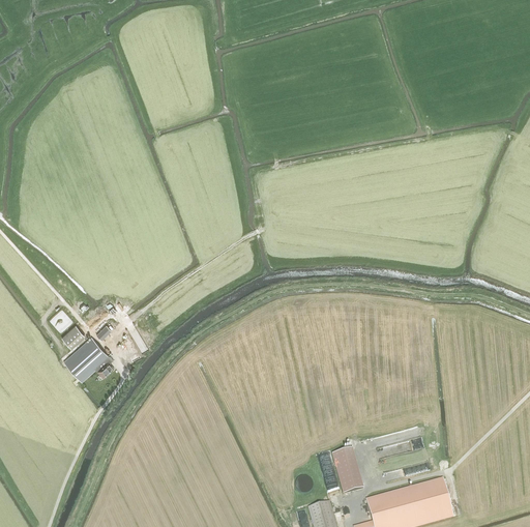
[(86,333),(76,322),(62,334),(71,346),(86,333)]
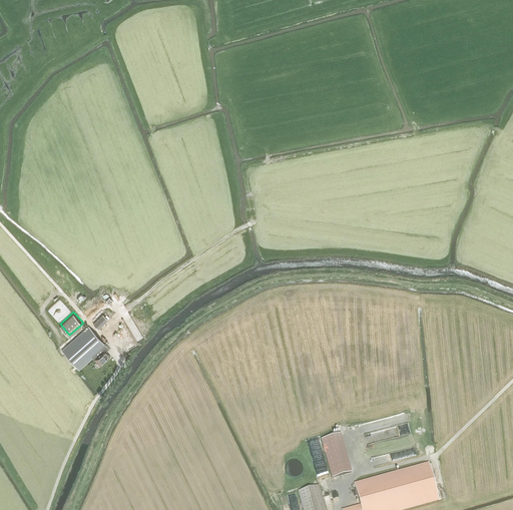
[(98,327),(108,318),(103,313),(93,322),(98,327)]
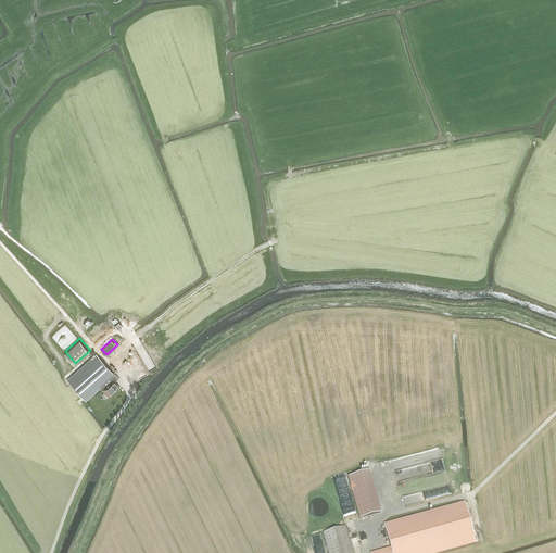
[(109,394),(119,385),(115,379),(118,376),(96,351),(67,377),(86,399),(100,386),(109,394)]
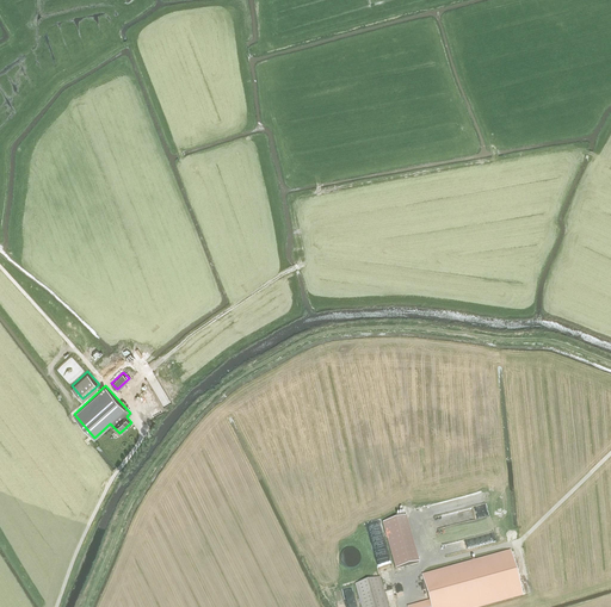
[(164,385),(161,386),(168,402),(172,400),(164,385)]
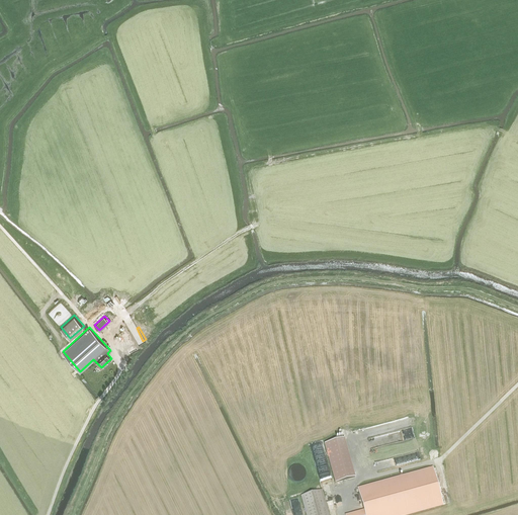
[(368,435),(383,430),(381,421),(365,425),(368,435)]
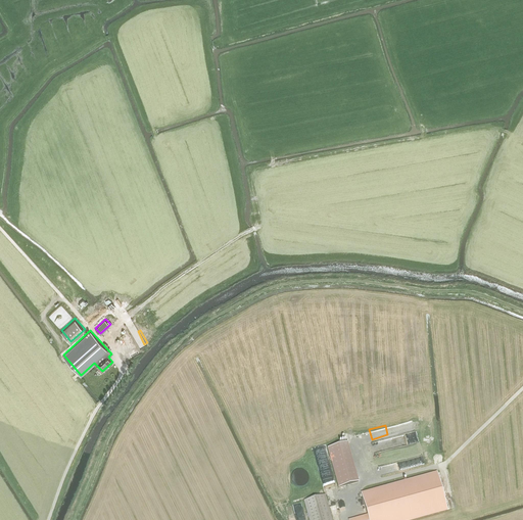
[(347,439),(328,445),(338,484),(359,479),(347,439)]
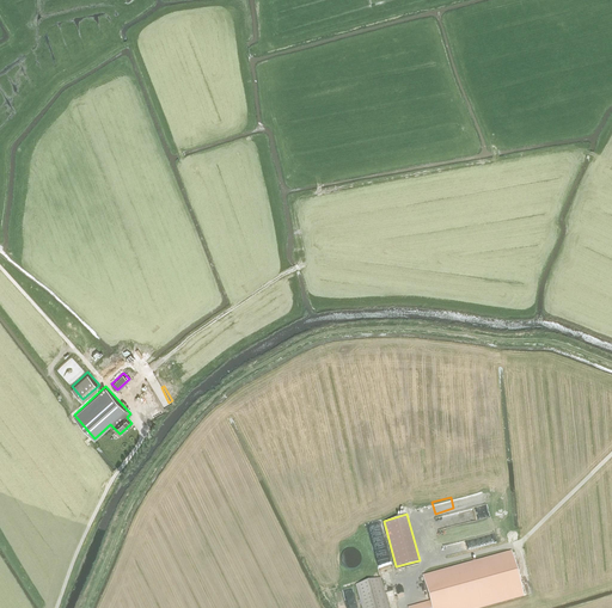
[(458,548),(497,539),(495,528),(456,538),(458,548)]
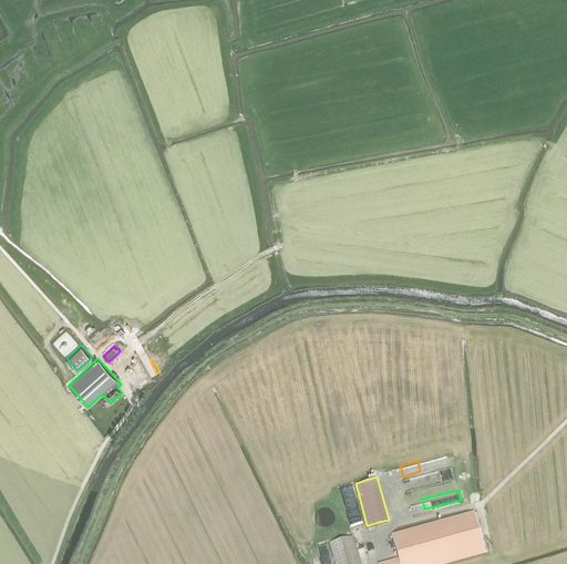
[(399,555),(379,561),(379,563),(432,563),(485,550),(474,510),(392,532),(399,555)]
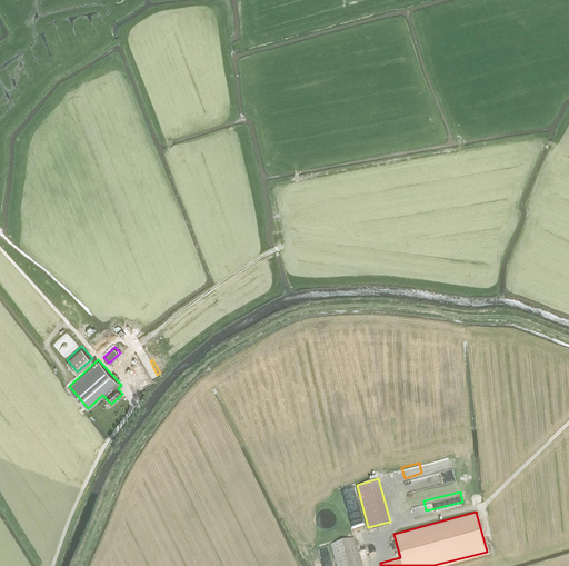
[(337,565),(362,565),(353,535),(331,542),(337,565)]
